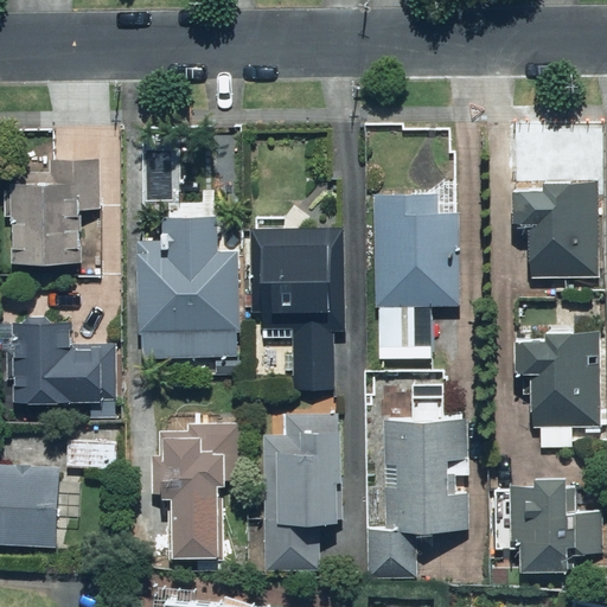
[(10,218),(7,267),(88,269),(90,213),(107,215),(109,159),(45,155),(44,184),(2,181),(1,217),(10,218)]
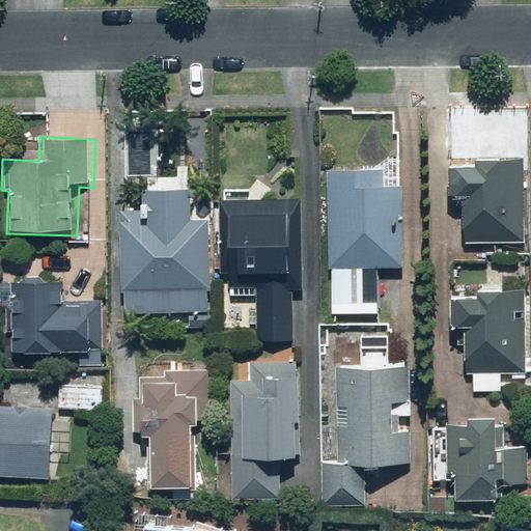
[(524,243),(525,160),(513,160),(513,150),(478,149),(478,159),(471,159),(471,169),(444,168),(444,201),(462,201),(460,243),(524,243)]
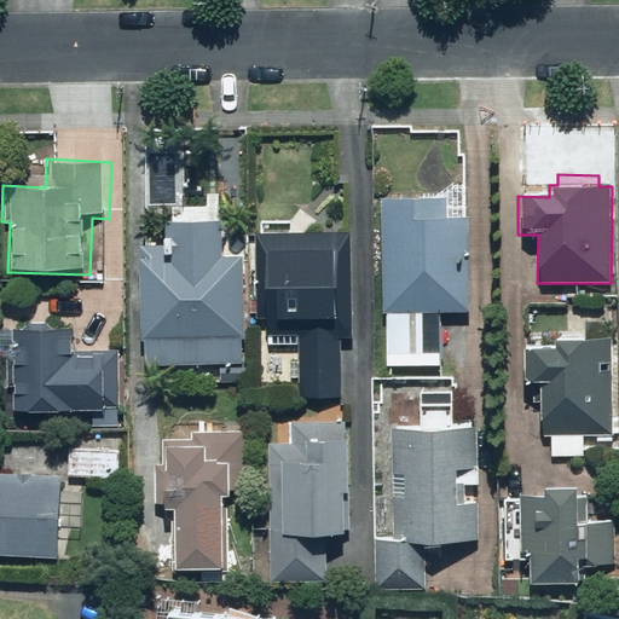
[(446,198),(380,198),(379,312),(386,312),(385,364),(444,364),(445,314),(468,314),(469,213),(445,213),(446,198)]
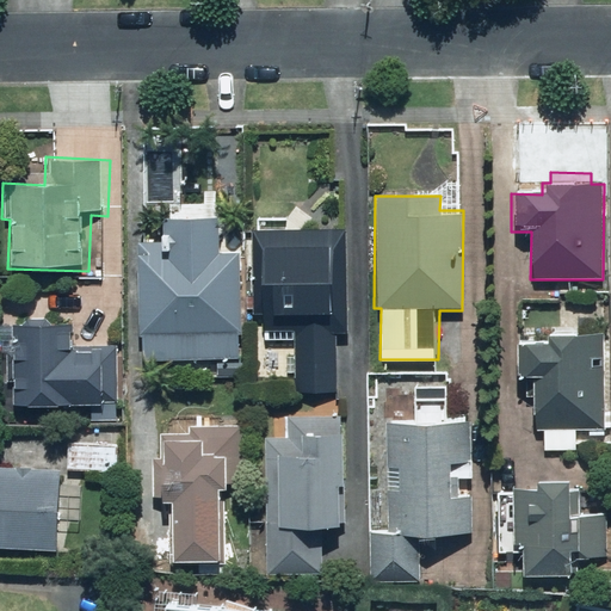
[(140,241),(139,358),(238,358),(238,255),(217,255),(217,220),(164,220),(164,241),(140,241)]
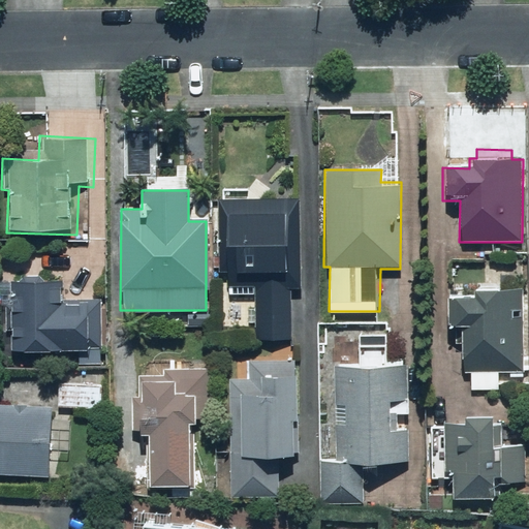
[(298,284),(299,201),(216,200),(216,279),(255,279),(254,339),(292,339),(293,284),(298,284)]
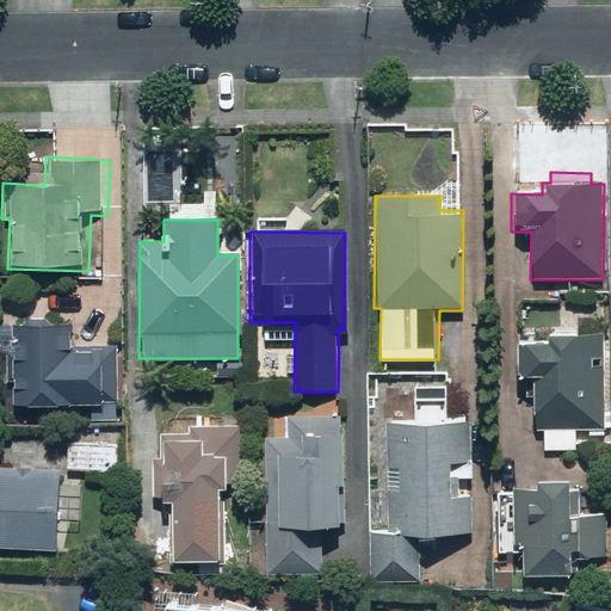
[(69,323),(0,320),(0,351),(6,351),(5,382),(12,382),(11,406),(82,409),(82,403),(92,403),(91,419),(116,419),(119,341),(93,340),(93,334),(69,333),(69,323)]
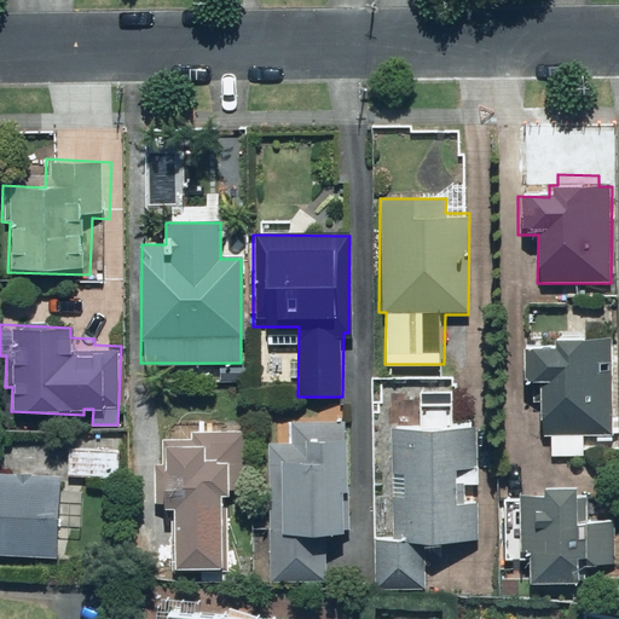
[(612,435),(612,342),(550,342),(550,347),(518,347),(518,383),(528,383),(528,404),(539,404),(539,435),(551,434),(551,456),(583,456),(583,435),(612,435)]
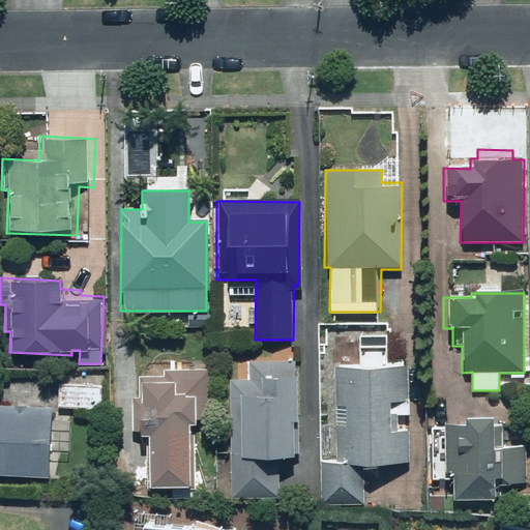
[(294,459),(294,361),(246,361),(246,381),(230,381),(230,496),(281,496),(281,459),(294,459)]
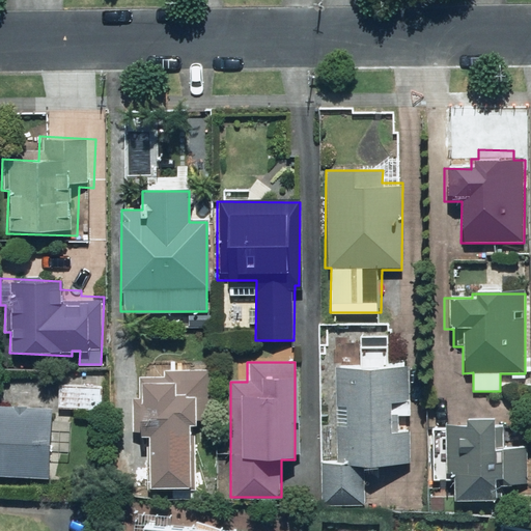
[(151,426),(147,486),(197,490),(201,422),(212,423),(216,369),(161,366),(161,378),(140,375),(137,425),(151,426)]
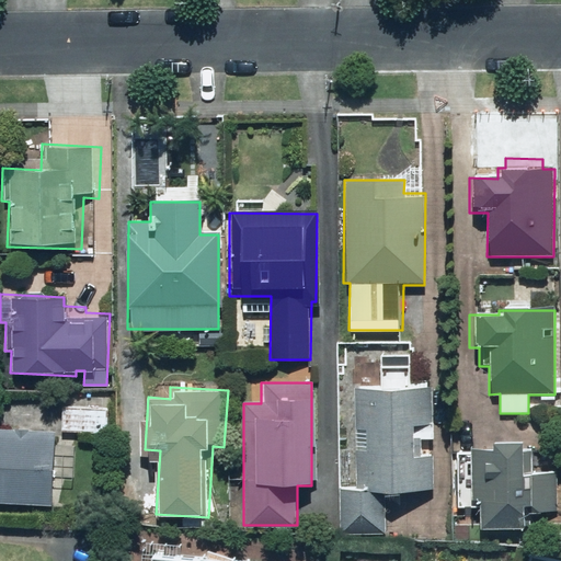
[(343,482),(341,529),(388,531),(390,496),(434,499),(438,391),(352,388),(347,482),(343,482)]
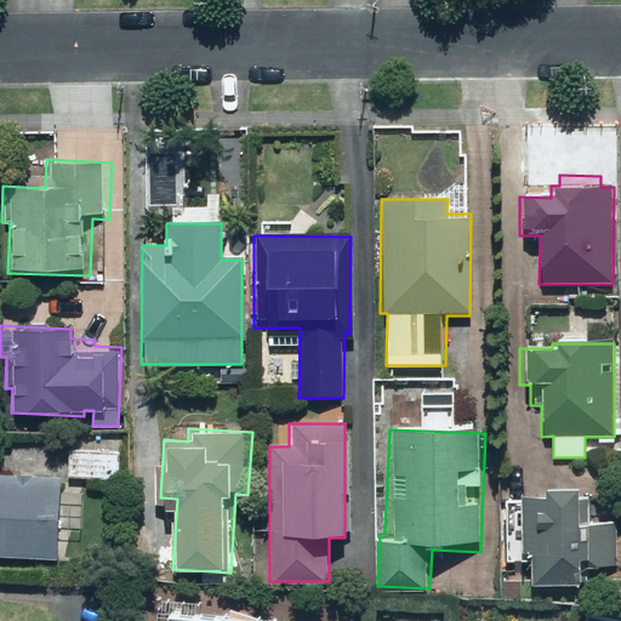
[(121,449),(68,448),(68,480),(120,480),(121,449)]
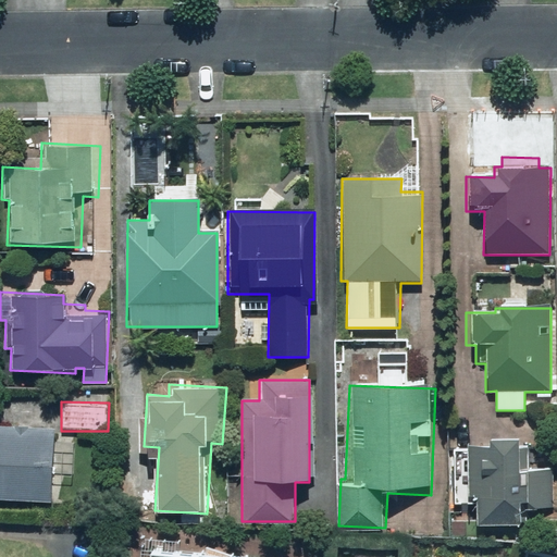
[(54,430),(0,425),(0,499),(49,503),(54,430)]
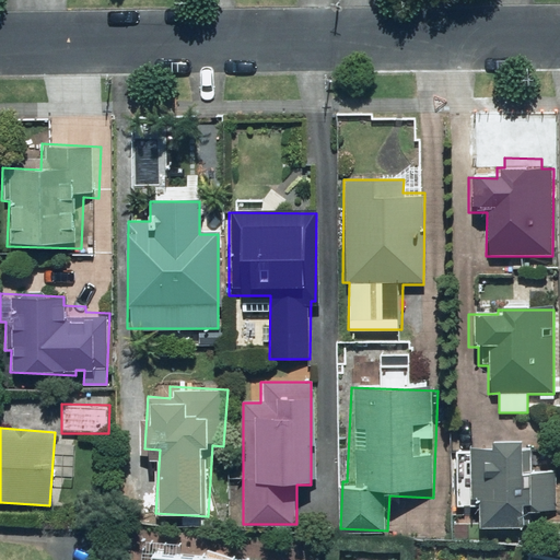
[(468,451),(452,450),(450,506),(471,508),(470,524),(528,527),(529,513),(556,514),(559,447),(469,443),(468,451)]
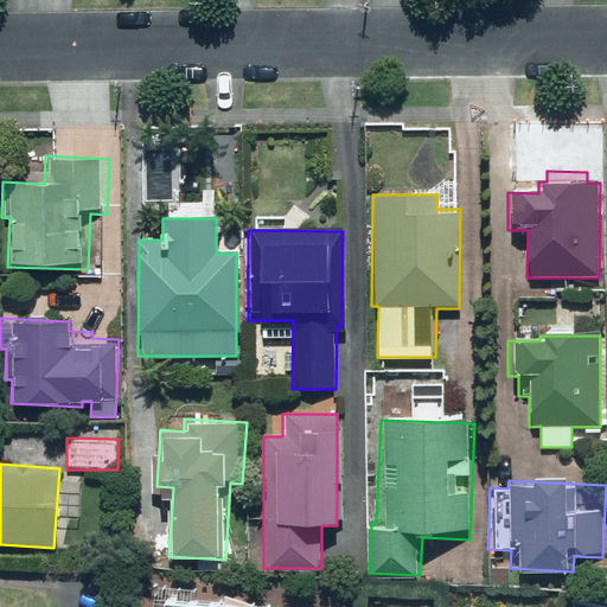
[(160,598),(152,596),(151,606),(282,606),(283,604),(160,598)]
